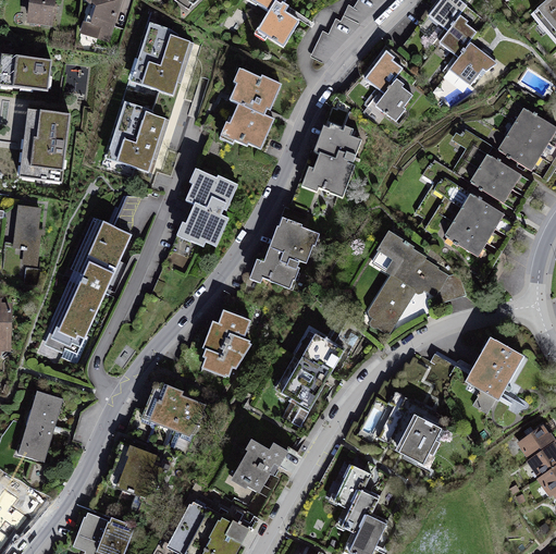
[(28,0),(25,22),(52,25),(56,0),(28,0)]
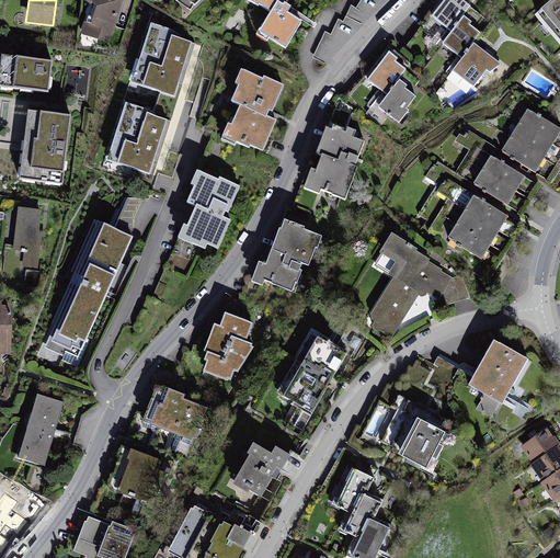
[(86,0),(89,3),(81,33),(111,41),(124,0),(86,0)]
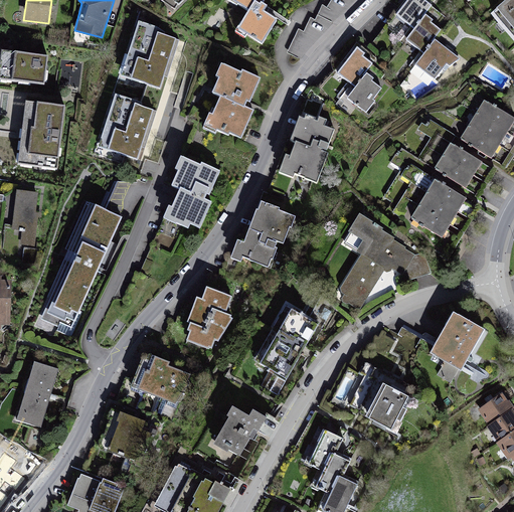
[(160,0),(176,9),(185,0),(160,0)]
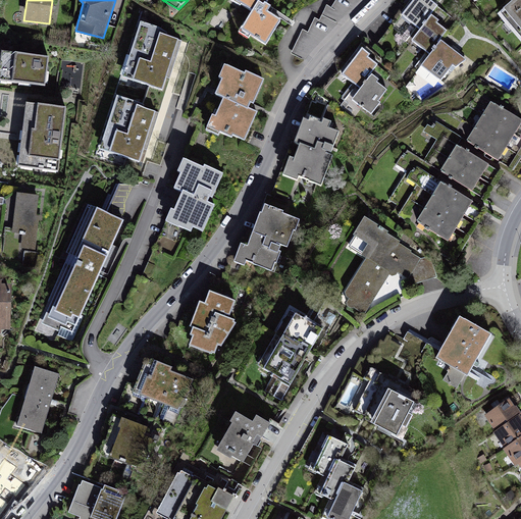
[(239,0),(250,7),(239,24),(266,42),(280,20),(266,11),(270,5),(264,1),(265,0),(239,0)]
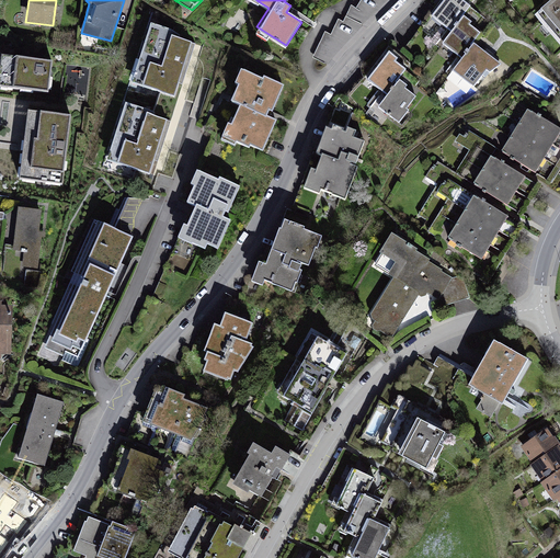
[(443,0),(433,14),(453,27),(444,40),(464,55),(455,68),(478,84),(487,73),(491,77),(500,65),(486,54),(469,43),(478,31),(468,23),(471,19),(465,14),(471,6),(464,0),(443,0)]
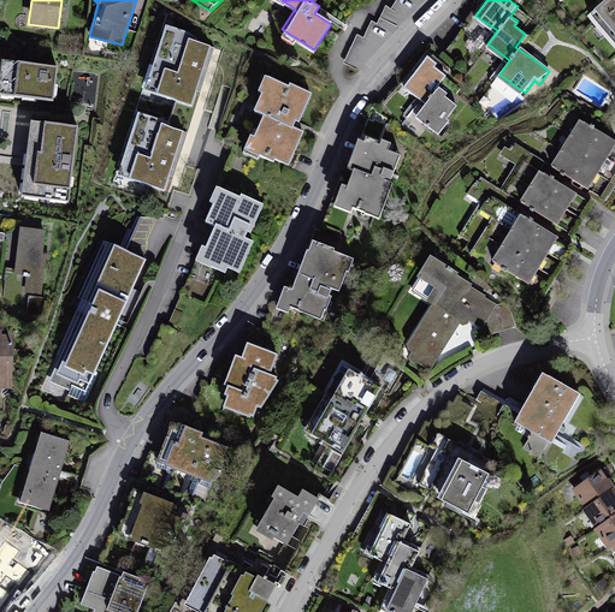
[(599,0),(587,13),(614,47),(614,0),(599,0)]
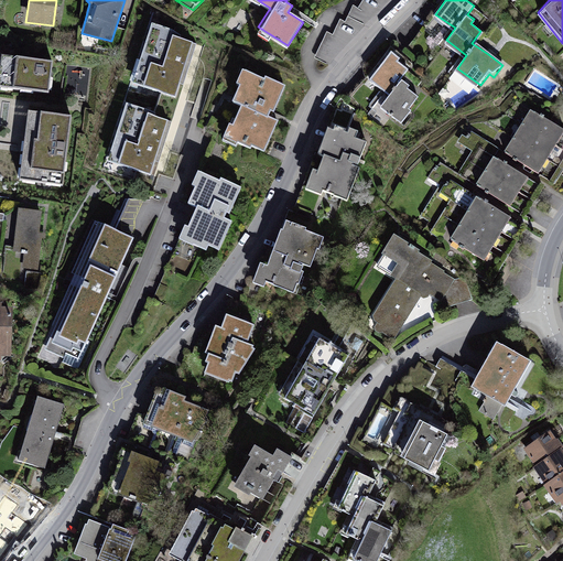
[(324,30),(315,57),(325,61),(328,50),(340,53),(347,30),(346,29),(349,17),(357,19),(361,7),(350,3),(346,19),(339,18),(334,32),(324,30)]
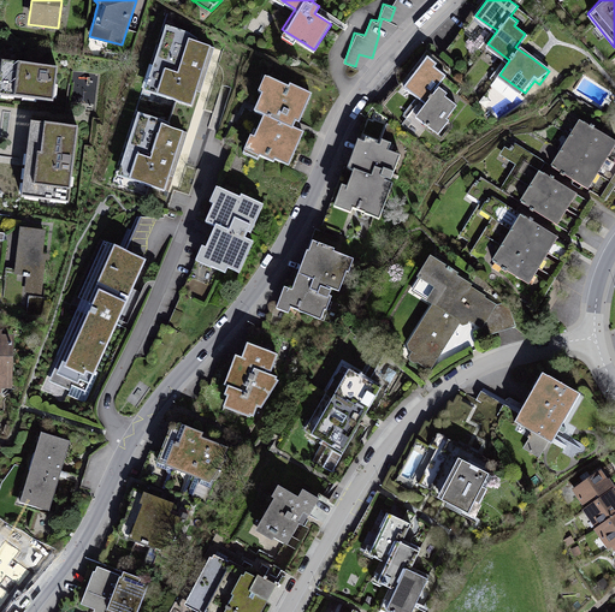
[(213,46),(165,29),(145,87),(193,104),(213,46)]
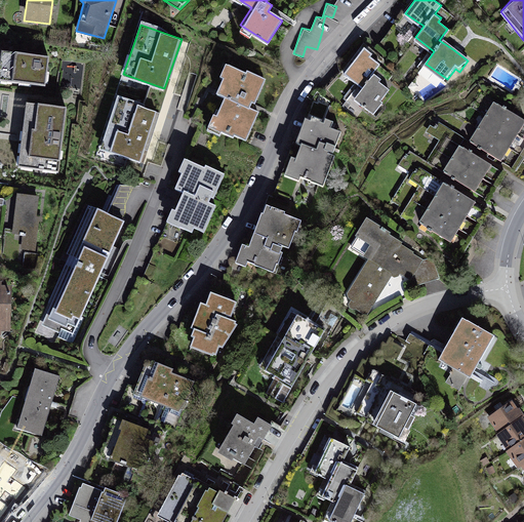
[(48,54),(2,47),(0,59),(0,77),(44,85),(48,54)]
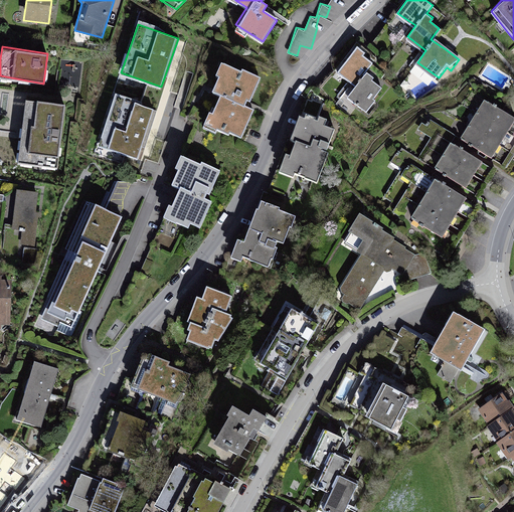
[(373,64),(356,50),(339,71),(354,83),(346,94),(367,111),(374,102),(371,99),(380,88),(371,80),(374,76),(368,71),(373,64)]
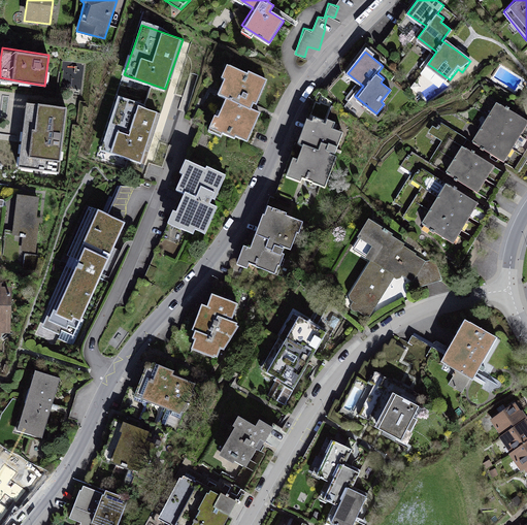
[(266,78),(226,61),(221,73),(224,75),(218,90),(227,94),(218,115),(213,112),(208,125),(246,141),(260,111),(251,107),(253,101),(256,103),(266,78)]
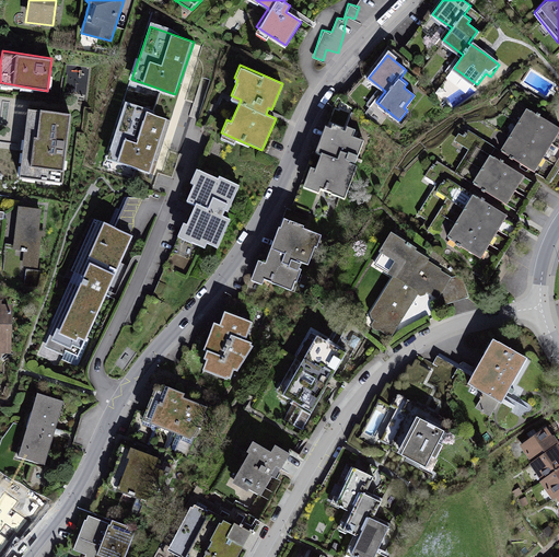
[(170,115),(174,96),(160,92),(154,111),(170,115)]
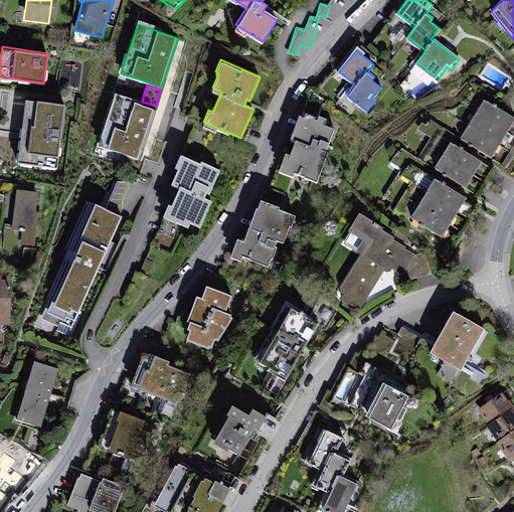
[(155,109),(114,96),(97,146),(138,160),(155,109)]
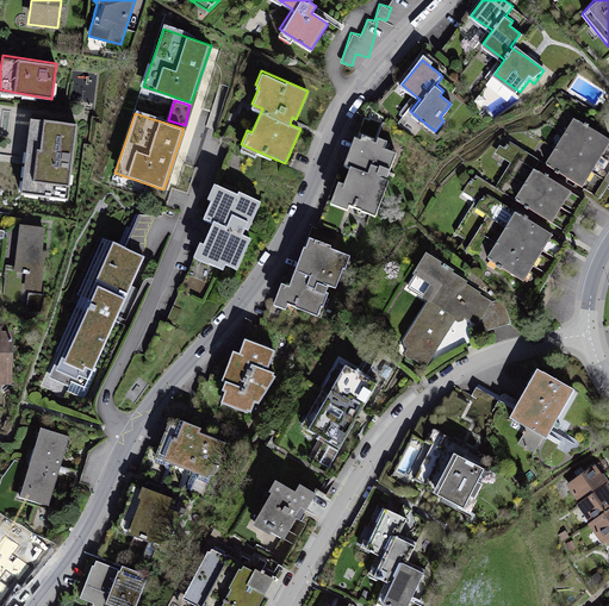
[(608,138),(570,117),(545,162),(583,183),(608,138)]
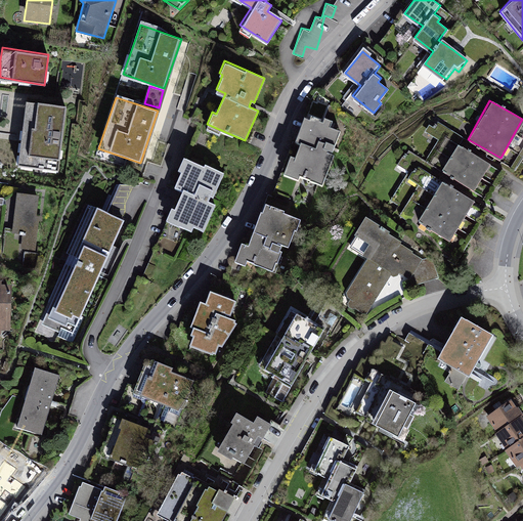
[(66,106),(25,101),(16,165),(58,170),(66,106)]
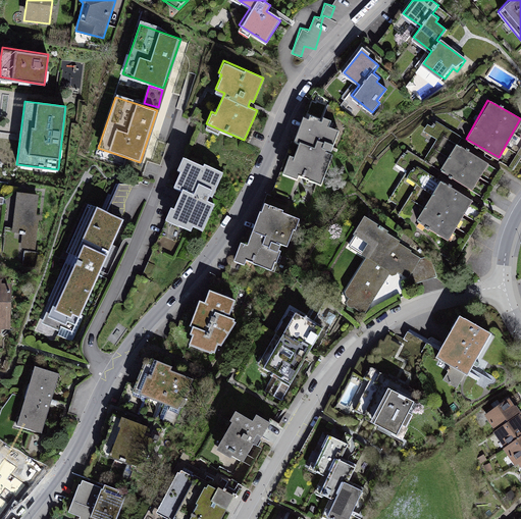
[(320,120),(301,116),(293,138),(299,140),(295,154),(289,152),(281,169),(322,184),(332,154),(328,152),(337,132),(334,122),(321,116),(320,120)]
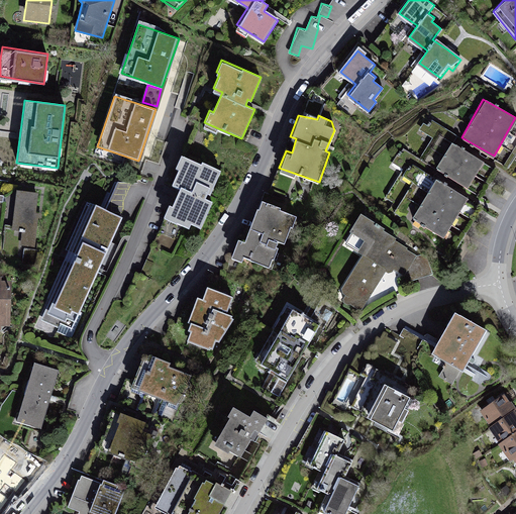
[(483,161),(450,141),(436,167),(469,185),(483,161)]
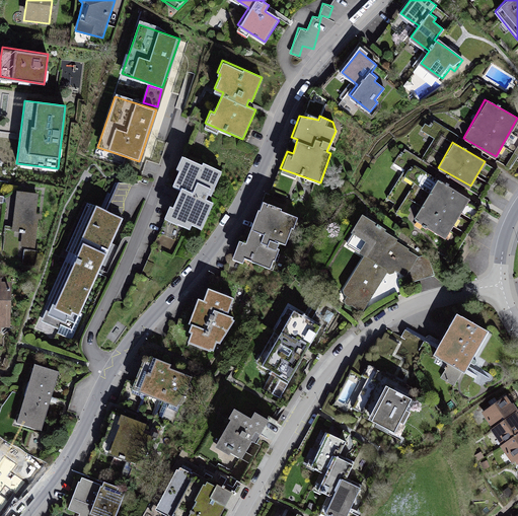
[(202,165),(180,156),(175,167),(179,168),(174,181),(181,185),(172,205),(168,203),(161,216),(191,229),(193,225),(203,230),(214,204),(210,202),(224,171),(204,162),(202,165)]
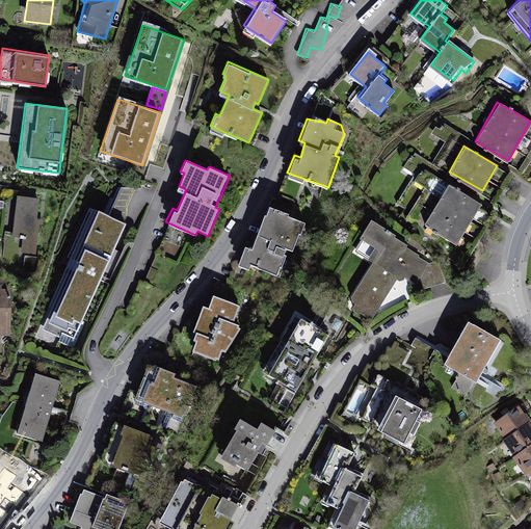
[(480,203),(446,183),(422,223),(456,243),(480,203)]
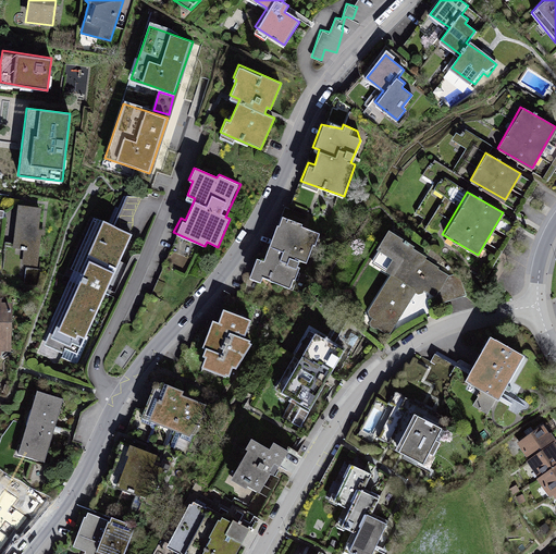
[(41,209),(19,207),(14,248),(27,249),(25,267),(41,269),(45,234),(39,233),(41,209)]
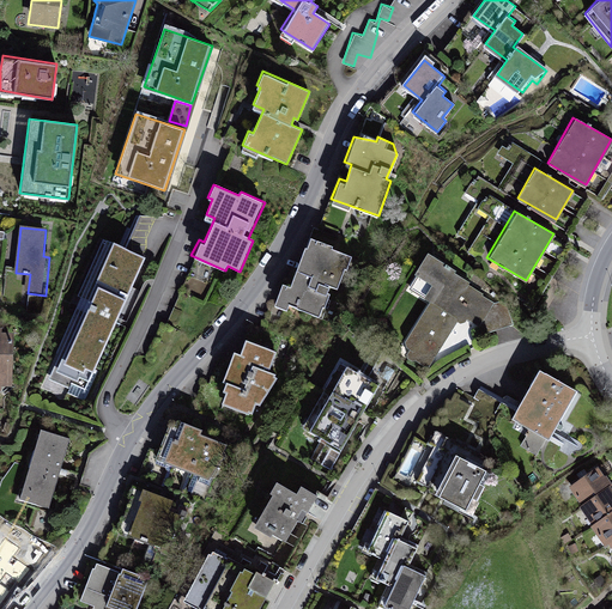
[(478,253),(486,257),(500,235),(490,230),(478,253)]
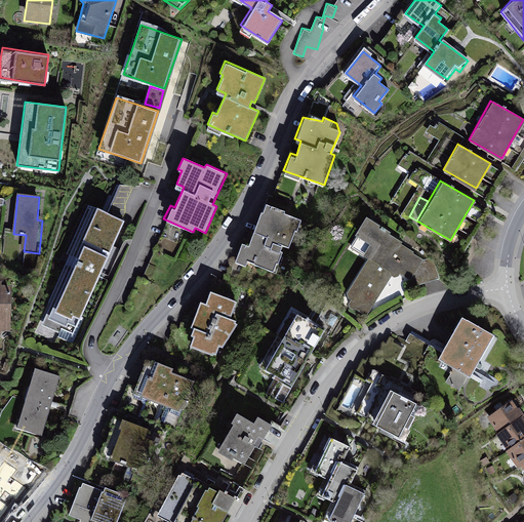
[(304,219),(264,203),(249,245),(241,242),(235,262),(246,266),(248,259),(276,273),(287,246),(292,249),(304,219)]
